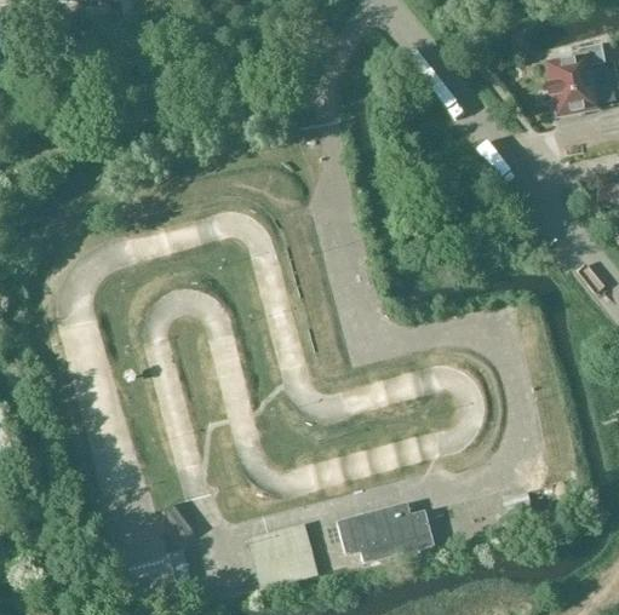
[(559,115),(597,108),(589,65),(606,62),(602,44),(578,47),(580,57),(548,63),(552,84),(548,84),(550,96),(554,95),(559,115)]
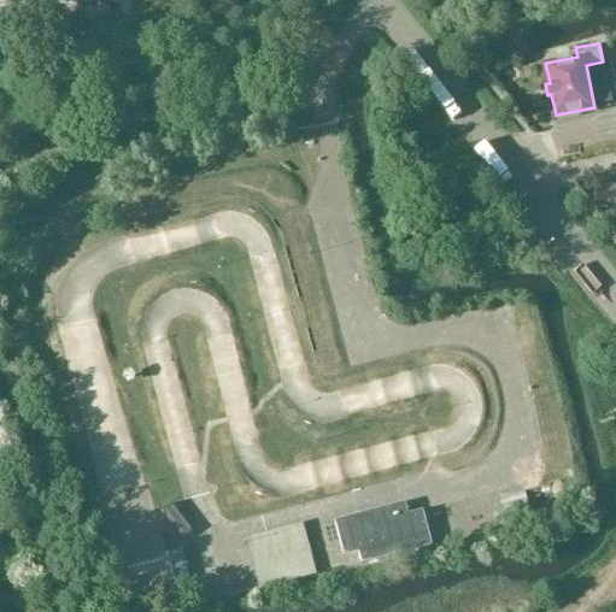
[(423,507),(405,499),(335,517),(345,553),(359,549),(362,560),(433,542),(423,507)]
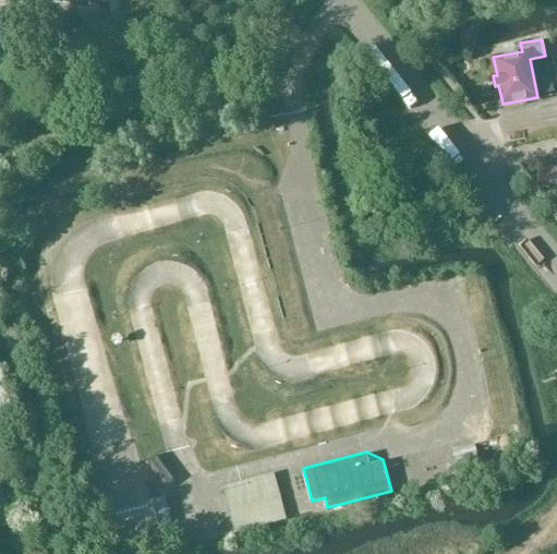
[(159,486),(169,481),(153,455),(144,461),(159,486)]
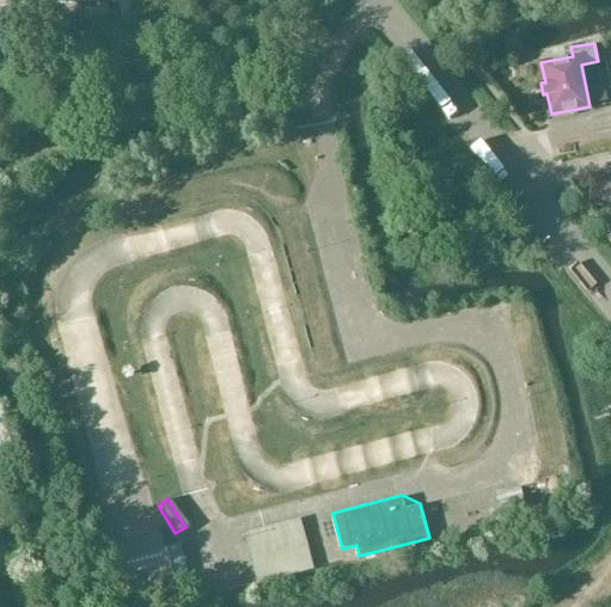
[(244,531),(258,582),(315,566),(300,515),(244,531)]
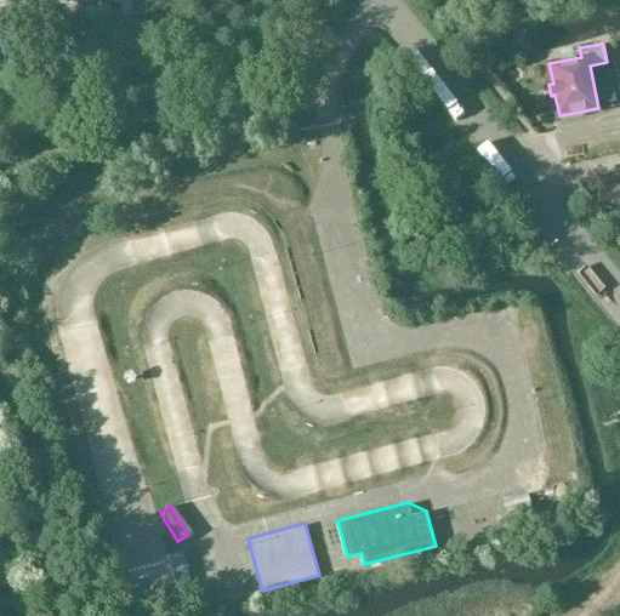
[(177,582),(191,580),(183,549),(169,553),(177,582)]
